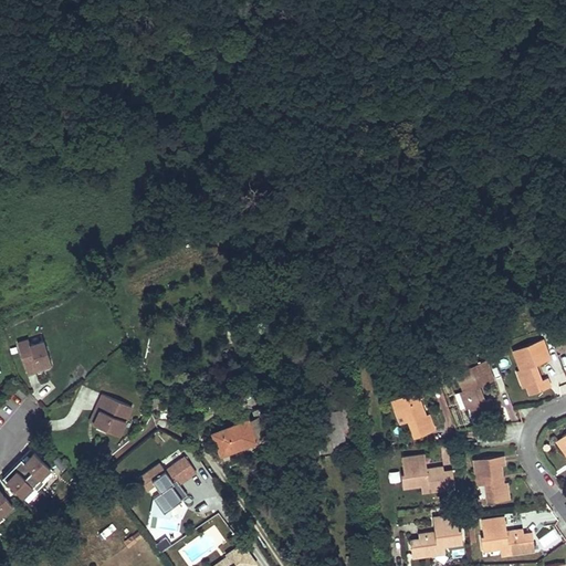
[(52,352),(44,328),(31,334),(30,328),(19,332),(29,363),(45,357),(44,354),(52,352)]
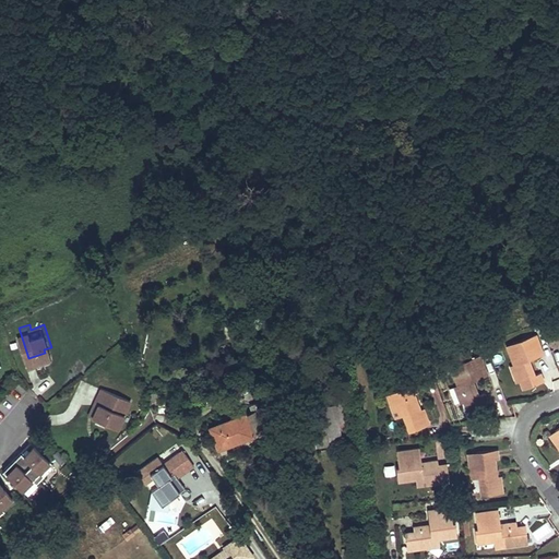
[(523,389),(544,381),(540,372),(534,375),(528,360),(527,357),(532,355),(533,358),(544,354),(536,334),(506,345),(514,366),(516,365),(522,379),(520,380),(523,389)]
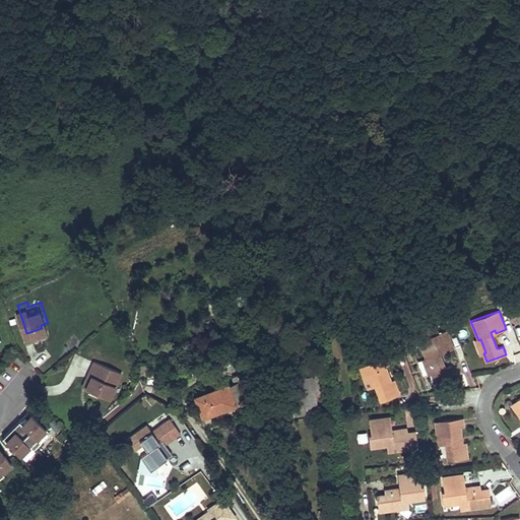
[(435,382),(454,374),(451,366),(445,368),(440,354),(439,351),(443,350),(444,352),(454,348),(447,330),(418,340),(426,360),(429,359),(434,373),(432,374),(435,382)]
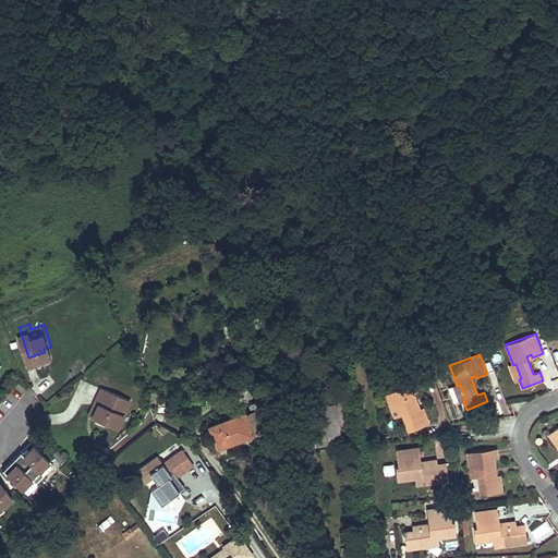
[(519,379),(521,378),(516,364),(513,365),(510,366),(516,381),(519,379)]
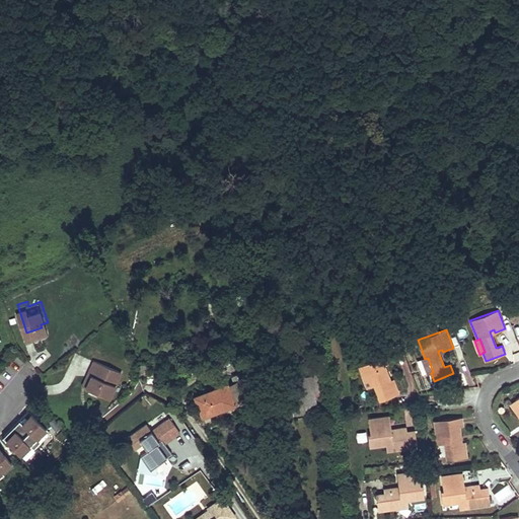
[(367,356),(369,362),(378,358),(376,352),(367,356)]
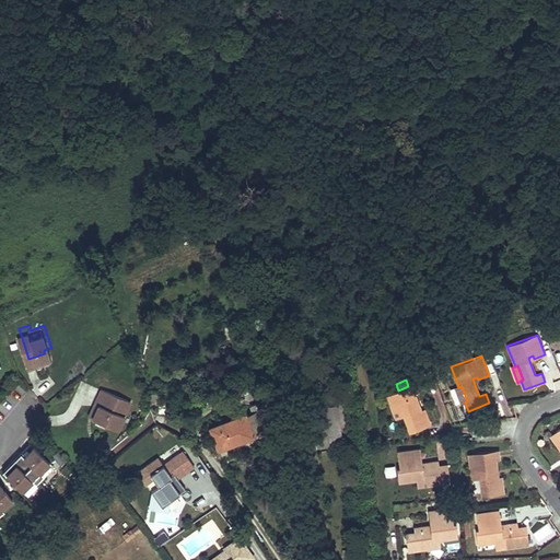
[(398,391),(387,395),(392,408),(399,405),(404,415),(410,432),(430,426),(423,409),(420,410),(415,394),(418,393),(415,384),(408,386),(398,391)]
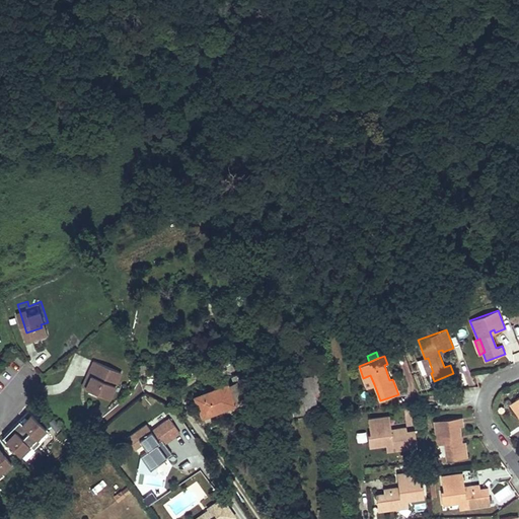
[(431,373),(433,372),(428,358),(425,359),(422,360),(428,374),(431,373)]
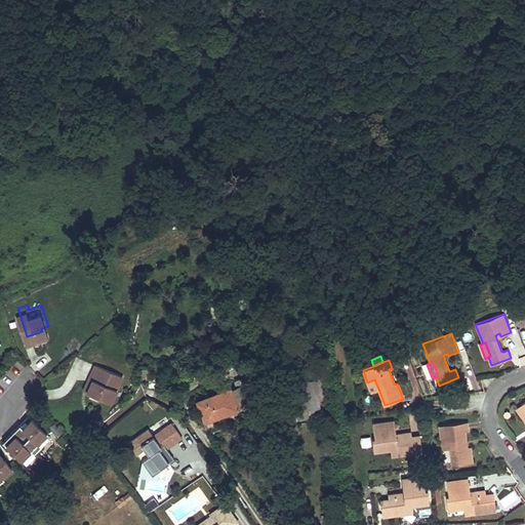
[(117,407),(129,381),(103,368),(95,381),(98,384),(93,396),(117,407)]
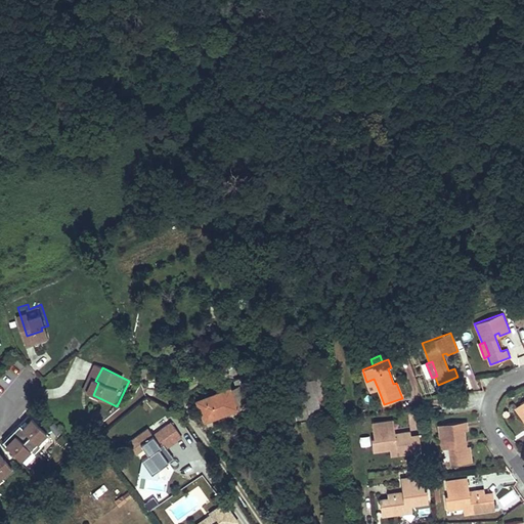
[(369,391),(378,388),(374,379),(366,382),(369,391)]
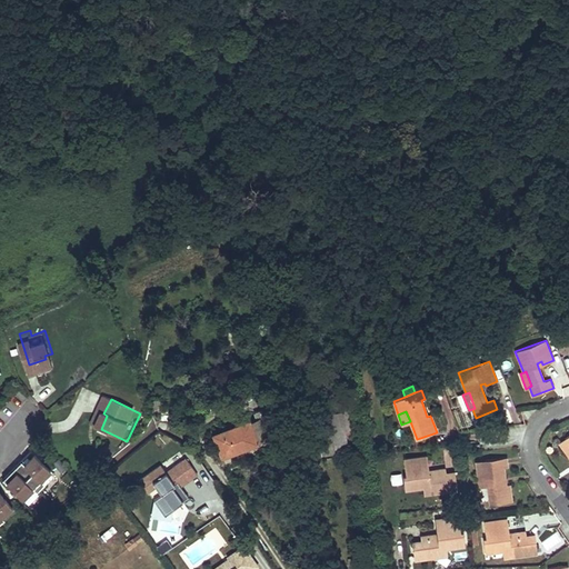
[(101,429),(107,416),(103,413),(97,427),(101,429)]
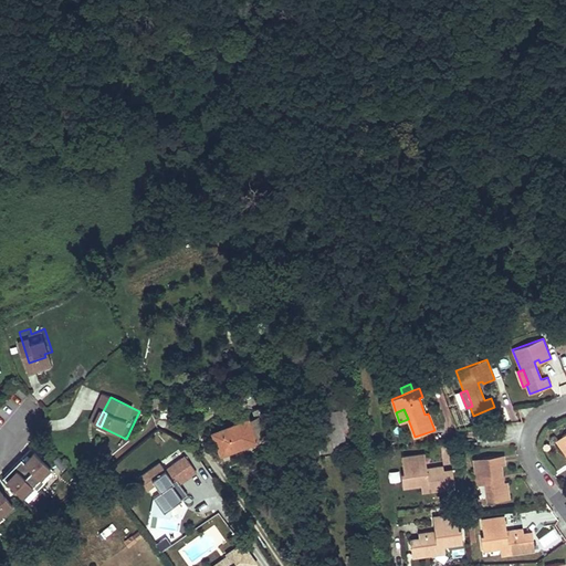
[(259,415),(247,419),(255,440),(257,441),(268,437),(259,415)]
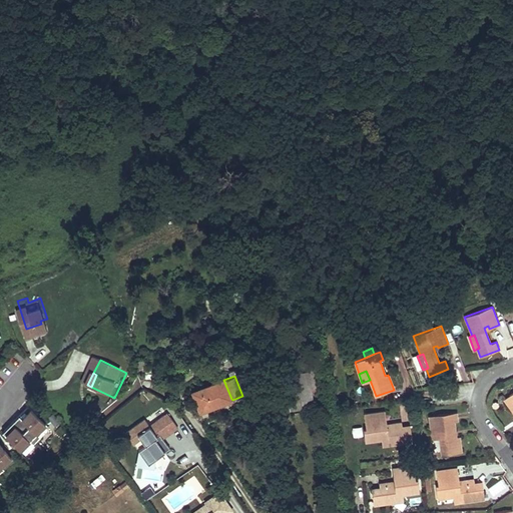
[(223,380),(223,379),(192,391),(200,412),(231,399),(223,380)]
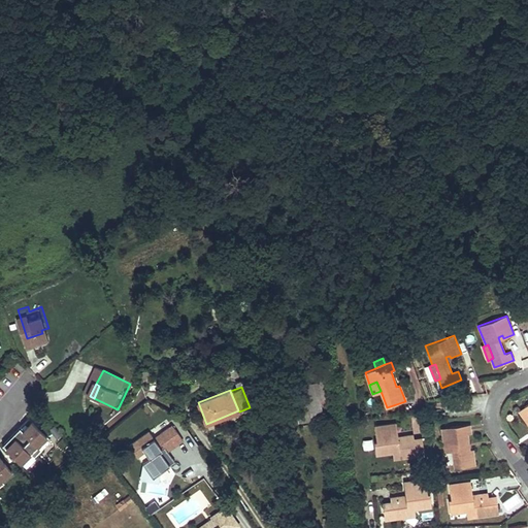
[(527,421),(527,413),(524,406),(519,410),(527,422),(527,421)]
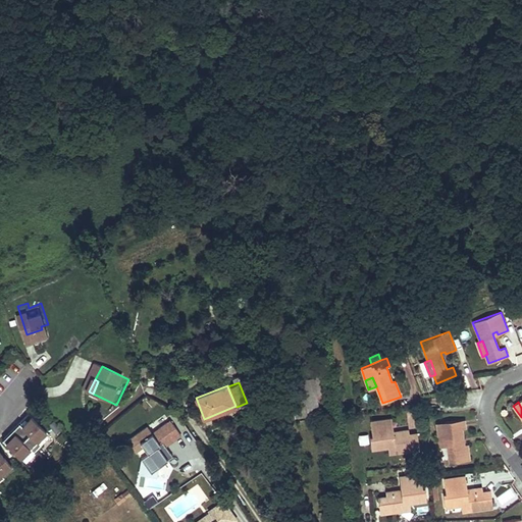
[(46,431),(29,414),(2,440),(19,457),(30,448),(34,452),(41,445),(37,440),(46,431)]
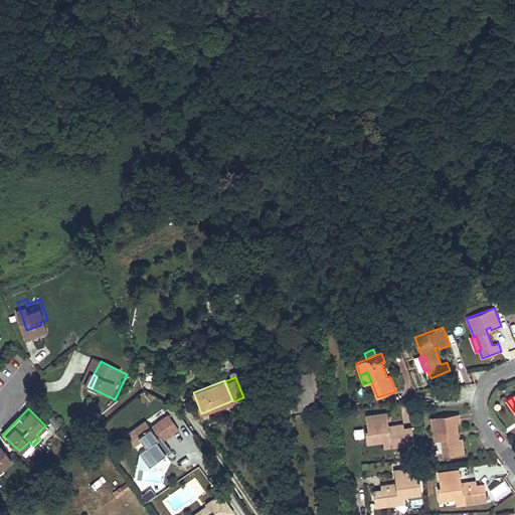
[(413,444),(411,427),(403,428),(403,423),(388,425),(386,425),(385,421),(387,421),(386,412),(365,414),(367,431),(365,431),(366,443),(382,441),(395,439),(396,446),(413,444)]
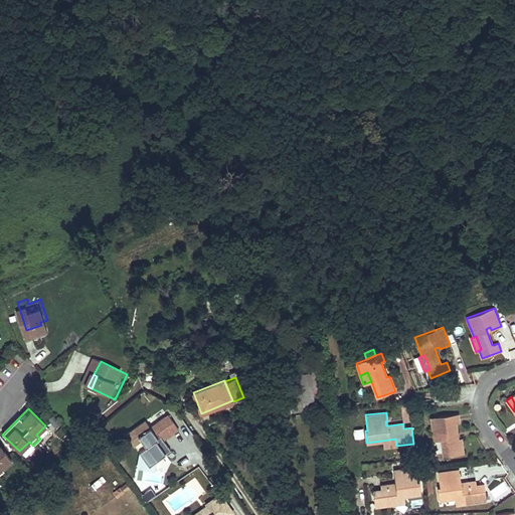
[(459,413),(432,416),(433,430),(440,428),(442,439),(444,456),(463,454),(461,438),(458,439),(456,422),(460,422),(459,413)]
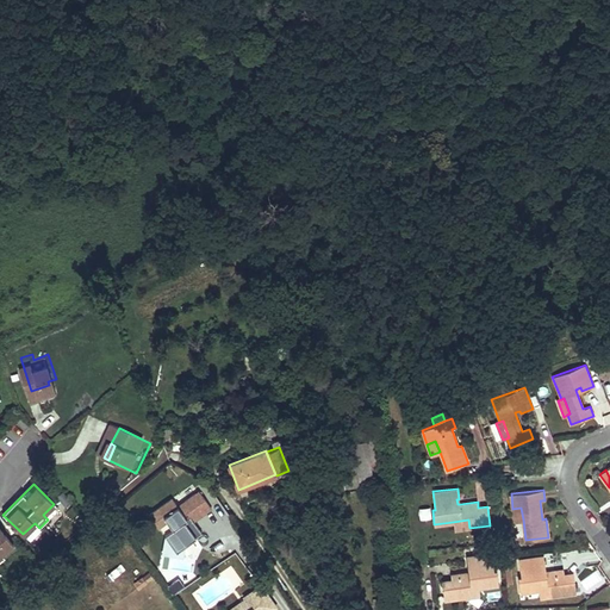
[(190,517),(194,514),(198,517),(211,508),(199,491),(185,500),(187,503),(180,509),(178,505),(172,498),(149,515),(159,528),(167,521),(173,528),(165,534),(165,535),(176,551),(186,543),(201,533),(193,521),(193,520),(192,521),(190,517)]
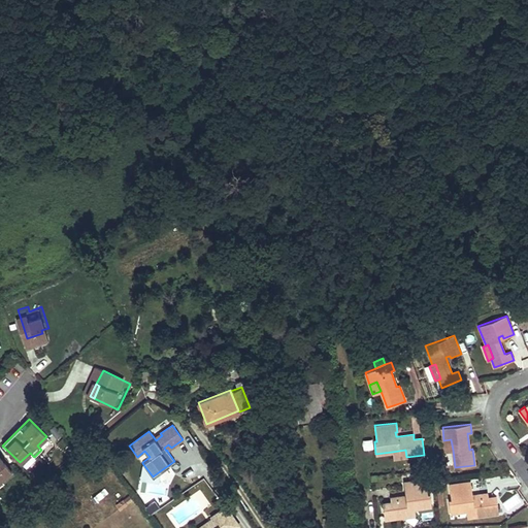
[(444,451),(453,450),(451,439),(443,440),(444,451)]
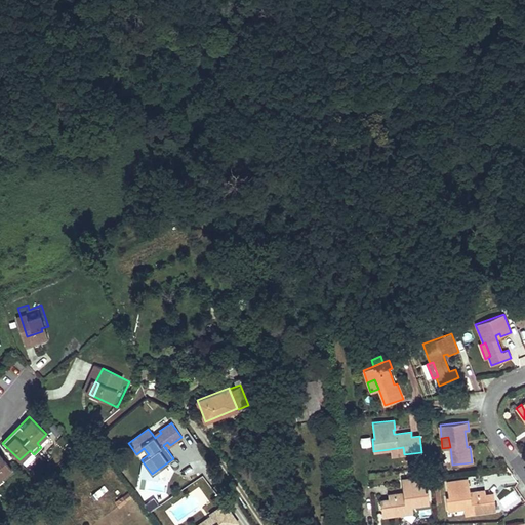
[(403,447),(390,449),(391,456),(404,454),(403,447)]
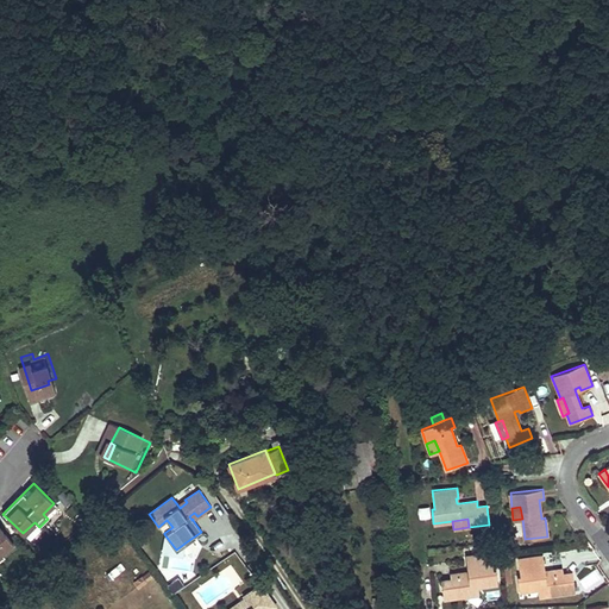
[(12,542),(0,527),(0,560),(5,557),(0,553),(12,542)]
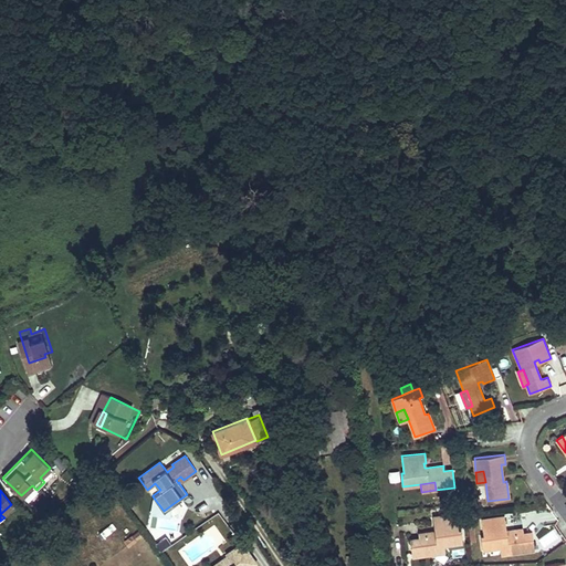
[(164,511),(153,496),(150,514),(170,517),(173,504),(164,511)]
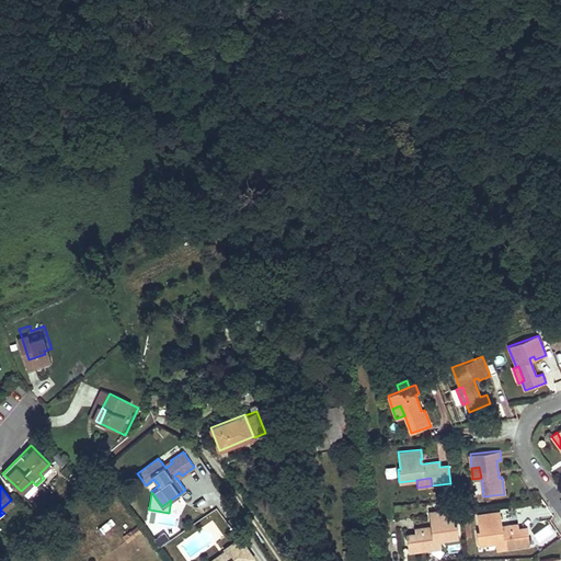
[(415,534),(407,535),(409,552),(427,550),(426,542),(441,540),(458,539),(457,526),(454,526),(453,508),(430,512),(431,522),(433,522),(433,526),(431,526),(414,528),(415,534)]
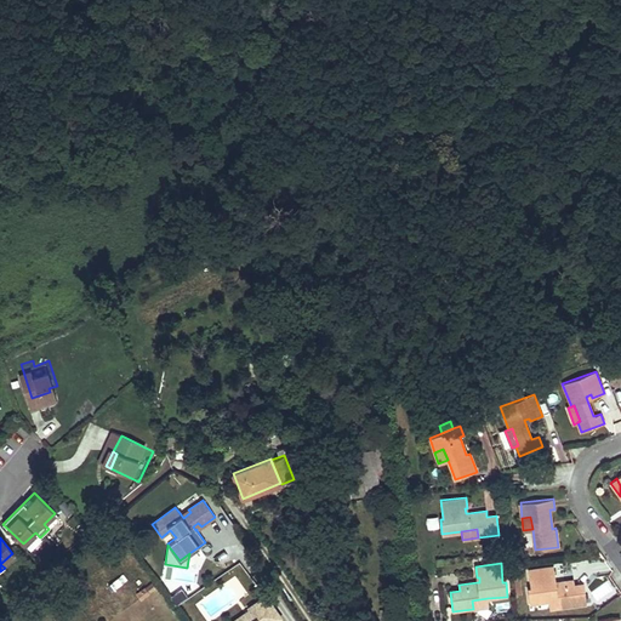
[(586,604),(584,585),(575,586),(574,580),(556,582),(553,582),(553,577),(556,577),(553,567),(528,569),(530,587),(528,588),(529,603),(548,599),(564,598),(565,607),(586,604)]
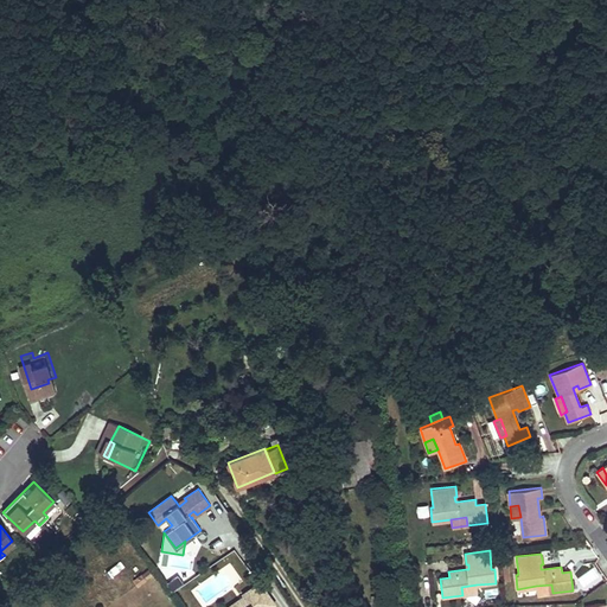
[(600,577),(594,568),(577,579),(583,588),(600,577)]
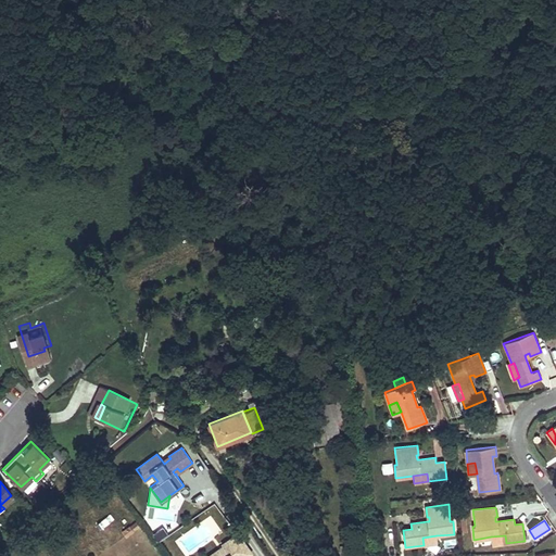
[(141,528),(137,522),(123,533),(127,539),(141,528)]
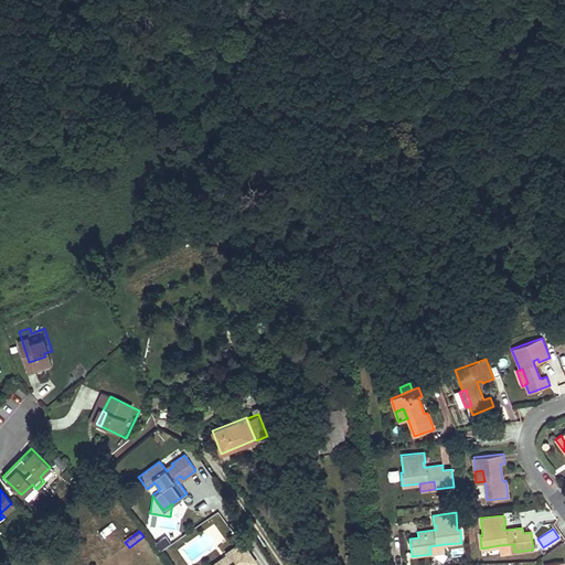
[(172,544),(167,536),(158,543),(163,551),(172,544)]
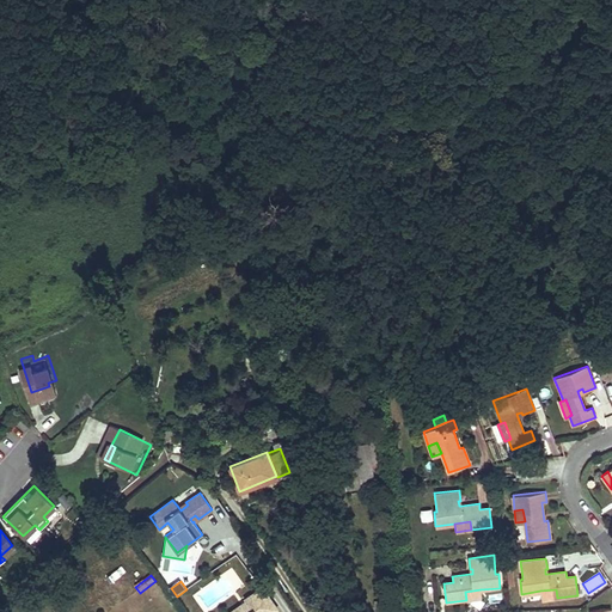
[(271,611),(277,609),(262,587),(245,599),(246,601),(252,610),(248,611),(271,611)]
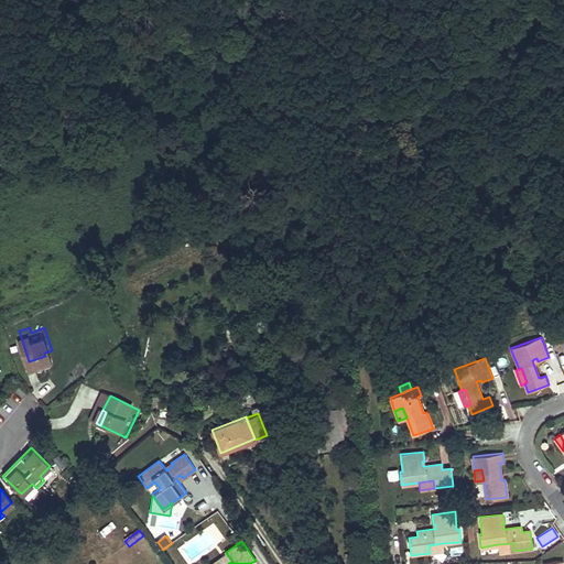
[(444,551),(443,543),(429,545),(430,553),(444,551)]
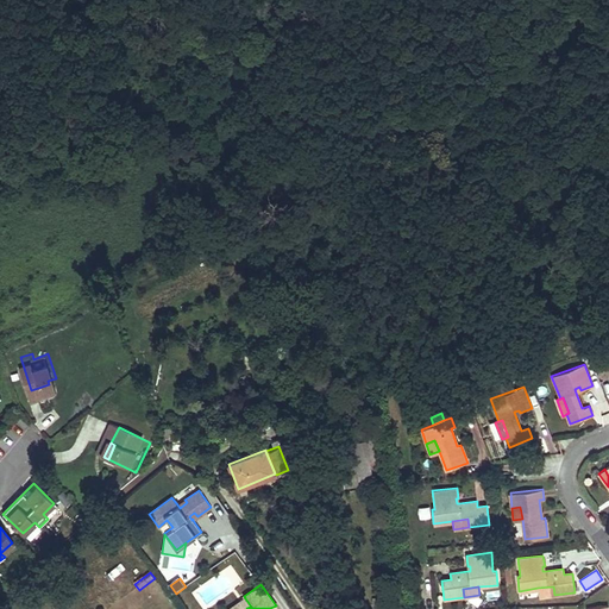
[(553,586),(538,588),(539,597),(554,595),(553,586)]
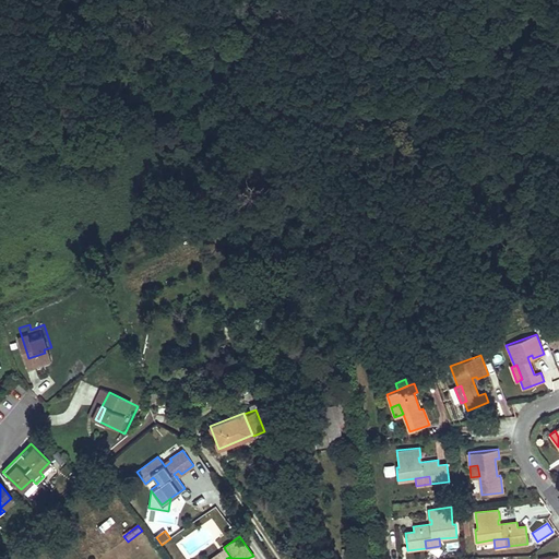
[(439,547),(428,548),(429,556),(440,555),(439,547)]
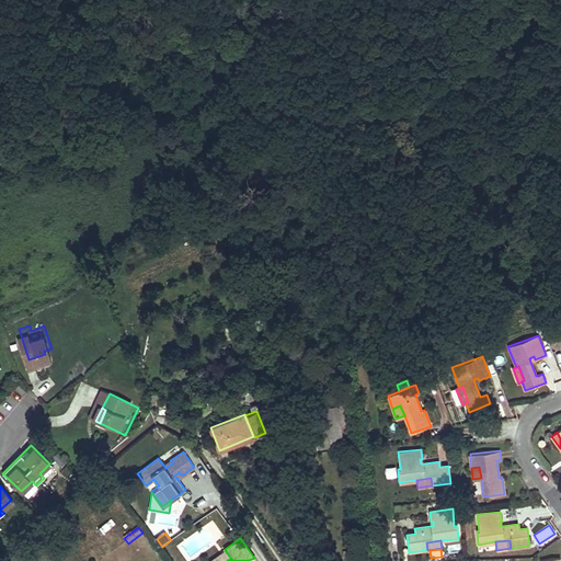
[(210,560),(227,560),(231,559),(226,551),(210,560)]
